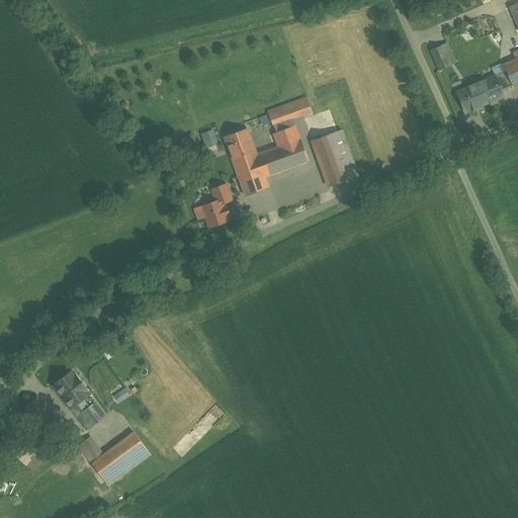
[(517,84),(517,3),(509,7),(517,27),(517,51),(513,53),(516,60),(504,65),(513,87),(517,84)]
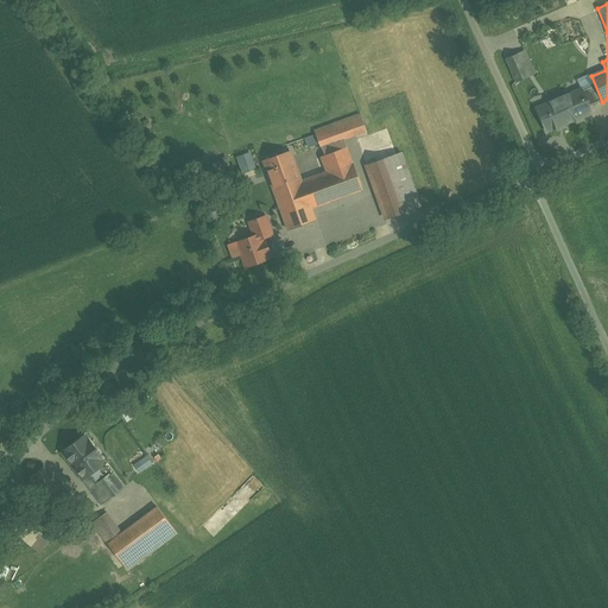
[(519,83),(539,74),(529,50),(508,58),(519,83)]
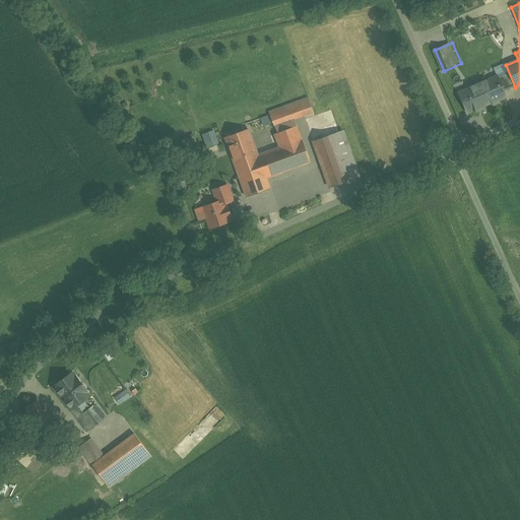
[(514,87),(507,71),(472,86),(481,107),(492,103),(491,102),(506,94),(504,91),(514,87)]
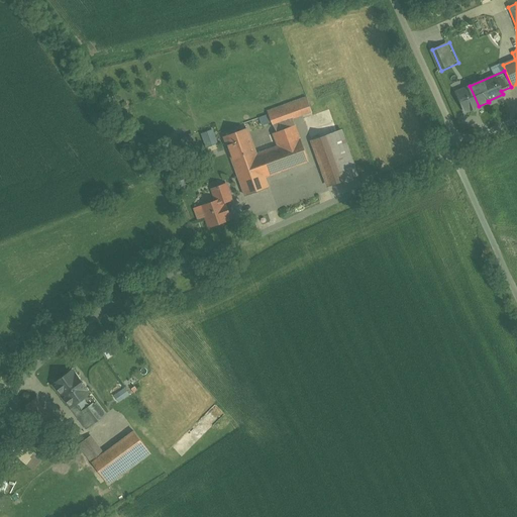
[(305,97),(267,110),(273,126),(311,113),(305,97)]
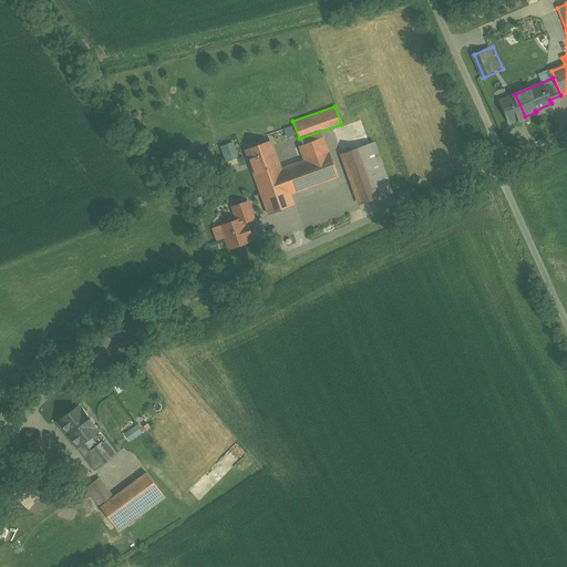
[(287,127),(290,137),(297,135),(294,124),(287,127)]
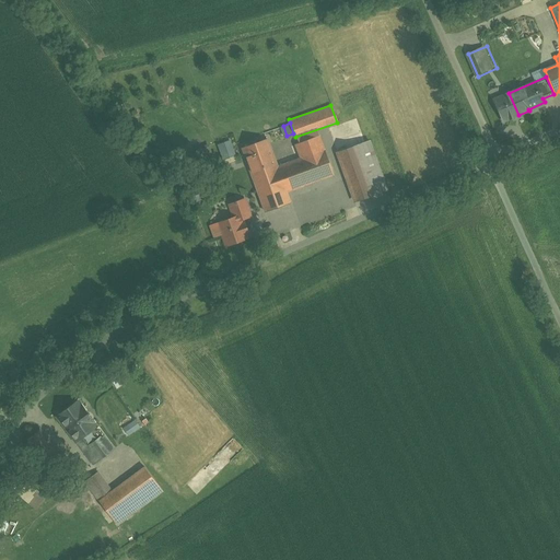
[(254,177),(267,211),(290,202),(286,191),(335,173),(321,136),(295,146),(301,159),(254,177)]
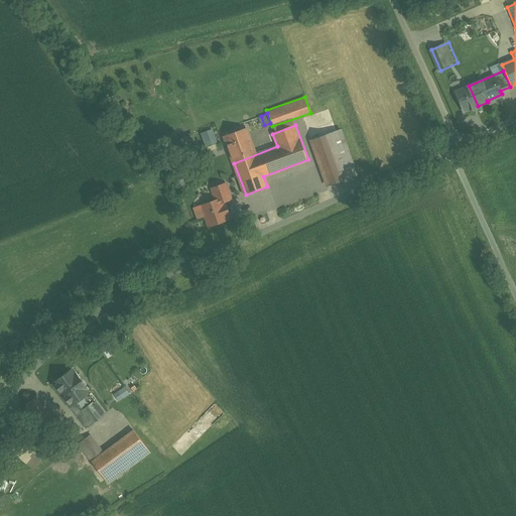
[(245,127),(224,135),(234,162),(256,154),(245,127)]
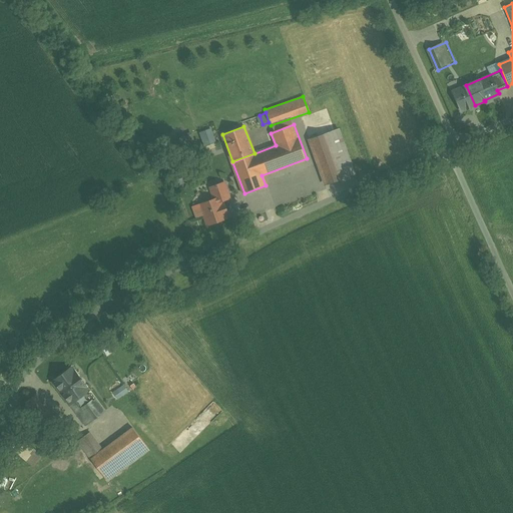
[(213,127),(201,132),(206,146),(218,141),(213,127)]
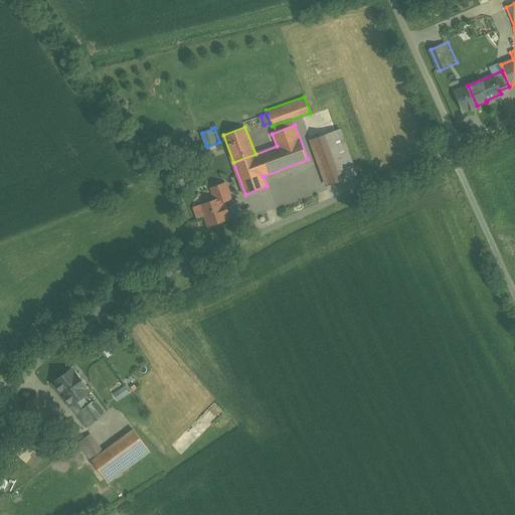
[(339,130),(310,140),(327,186),(356,175),(339,130)]
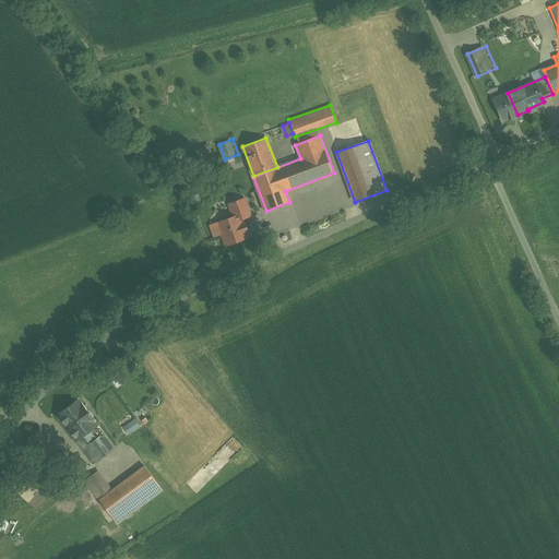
[(229,204),(234,218),(239,216),(240,219),(250,216),(245,200),(239,201),(229,204)]
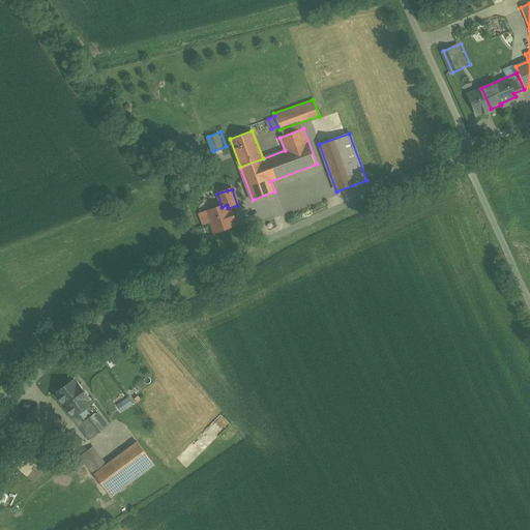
[(227,205),(207,212),(214,233),(221,231),(234,226),(232,222),(234,221),(231,211),(229,212),(227,205)]
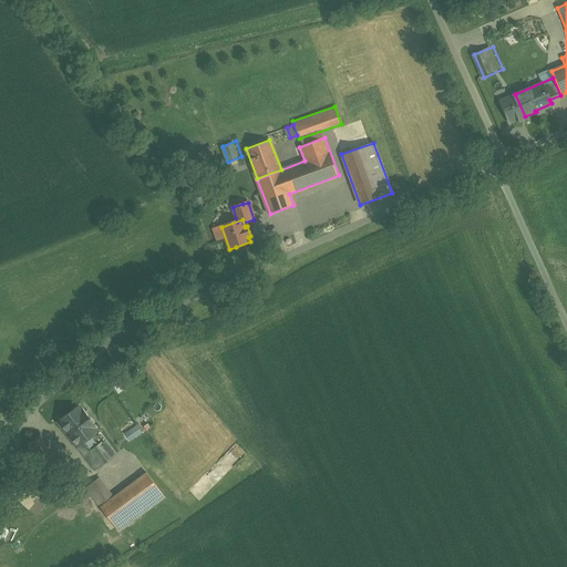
[(84,419),(58,437),(89,481),(115,462),(84,419)]
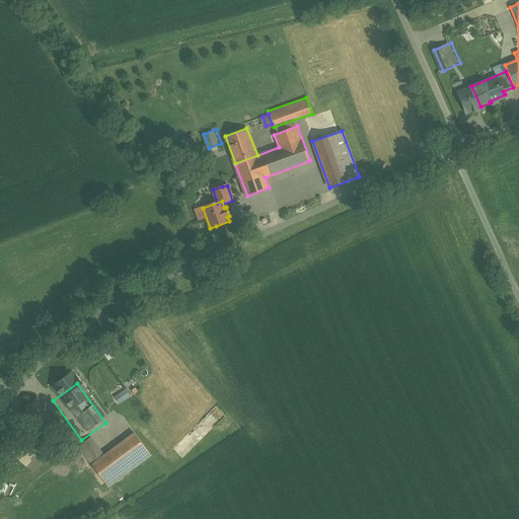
[(121,403),(133,396),(128,388),(116,396),(121,403)]
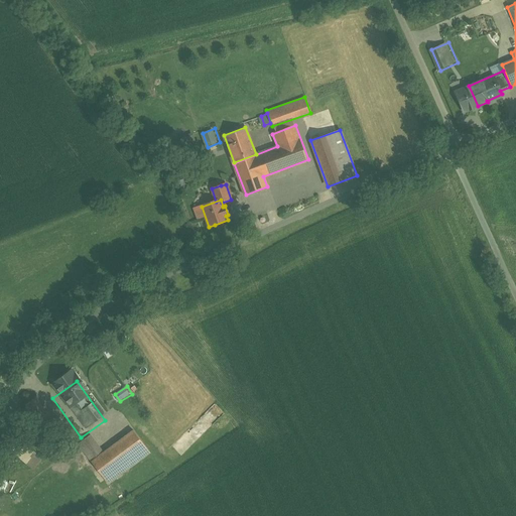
[(34,411),(26,416),(45,443),(53,437),(34,411)]
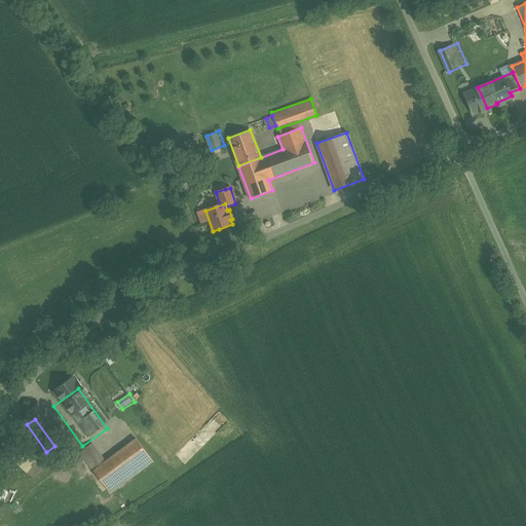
[(90,456),(80,463),(111,503),(153,472),(136,449),(104,474),(90,456)]
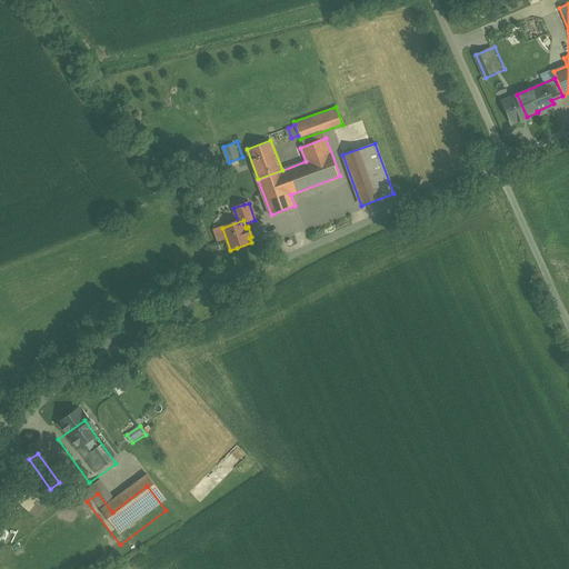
[(48,517),(21,492),(11,505),(38,529),(48,517)]
